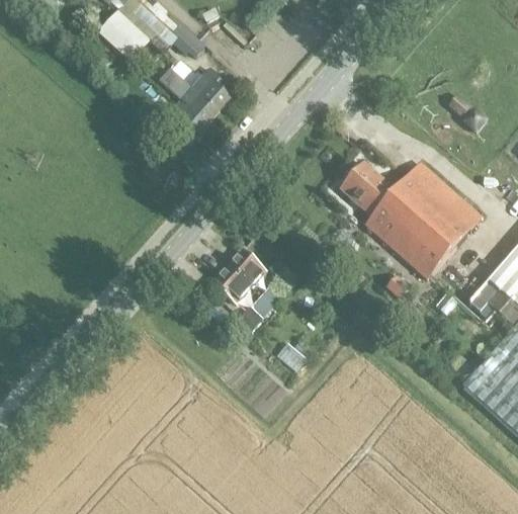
[(124,0),(97,31),(131,61),(150,39),(163,52),(172,41),(185,53),(188,50),(195,57),(206,45),(173,14),(170,17),(166,14),(169,10),(158,0),(124,0)]
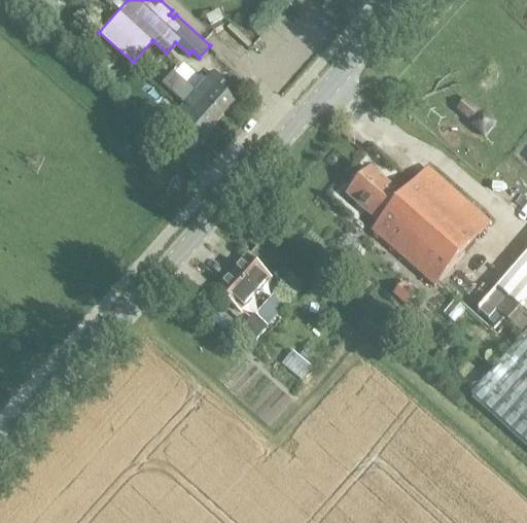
[(108,67),(117,57),(106,47),(98,57),(108,67)]
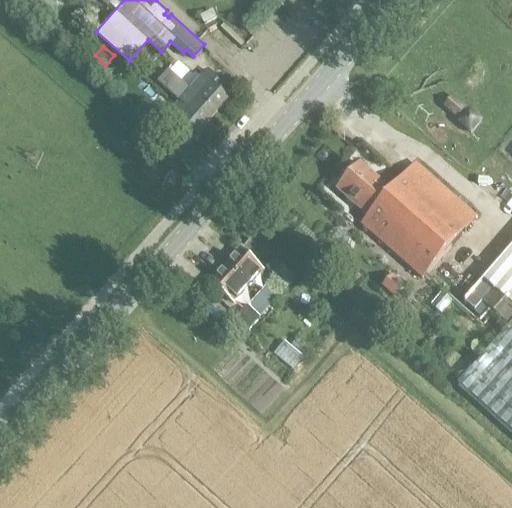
[(178,98),(161,117),(188,141),(228,96),(218,87),(223,82),(207,68),(190,86),(167,67),(156,79),(178,98)]
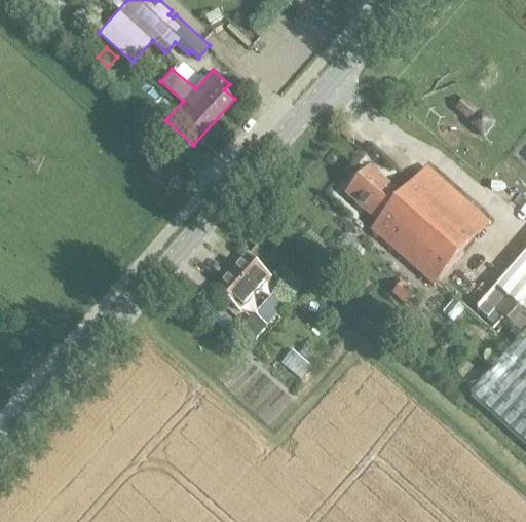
[(470,118),(480,107),(465,95),(455,106),(470,118)]
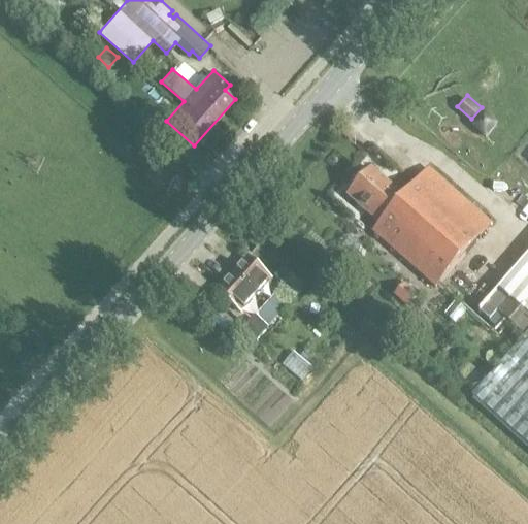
[(486,135),(498,121),(484,108),(471,122),(486,135)]
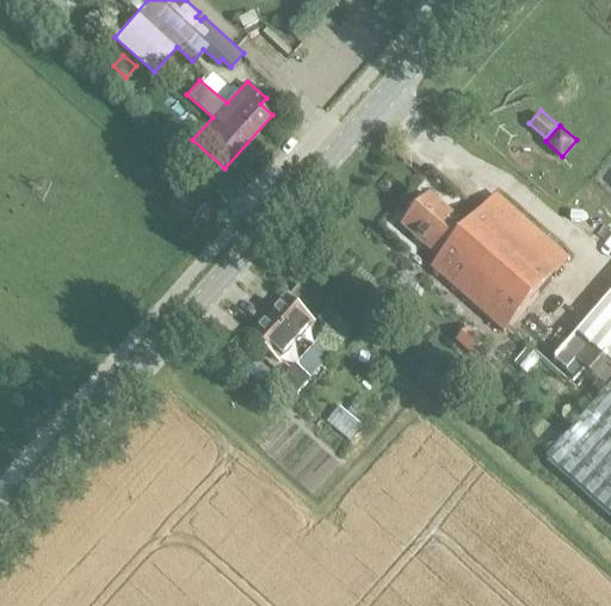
[(505,329),(569,257),(497,192),(467,224),(430,191),(402,222),(439,255),(432,264),(505,329)]
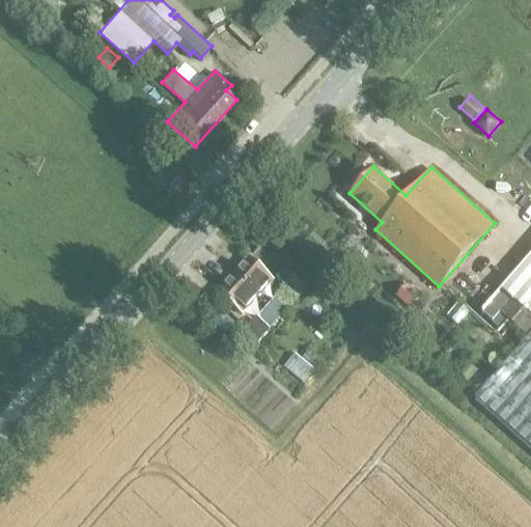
[(250,256),(235,273),(258,295),(274,277),(250,256)]
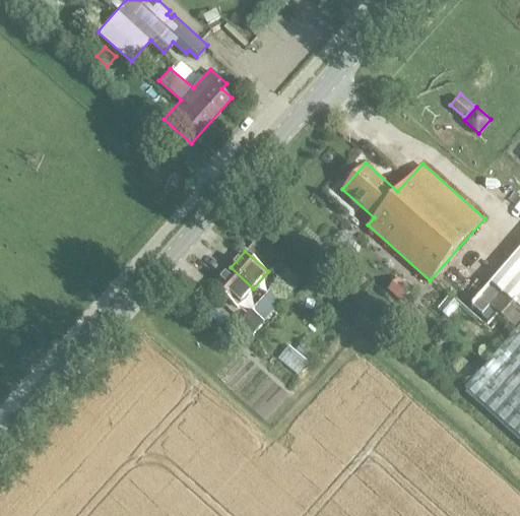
[(301,279),(277,259),(268,269),(291,289),(301,279)]
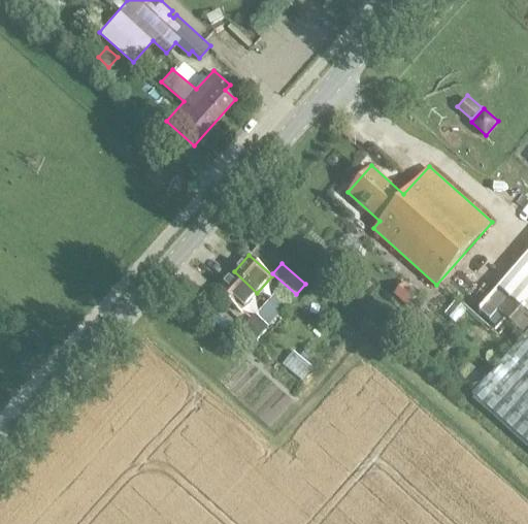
[(257,293),(234,271),(219,289),(241,309),(257,293)]
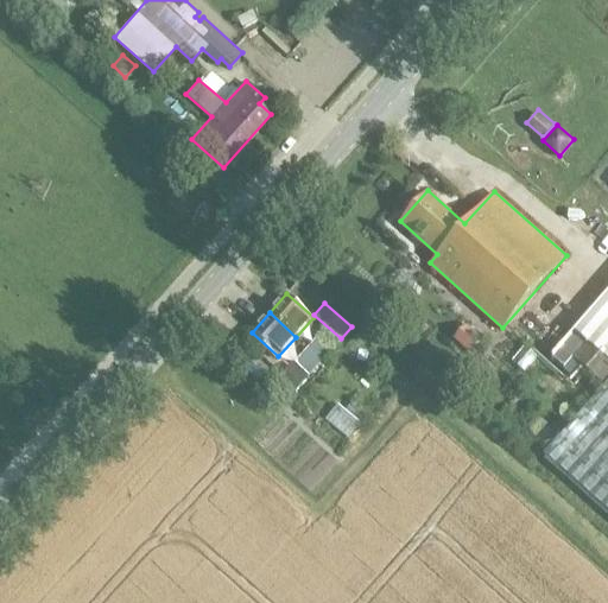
[(607,312),(571,356),(591,373),(605,385),(607,381),(607,312)]
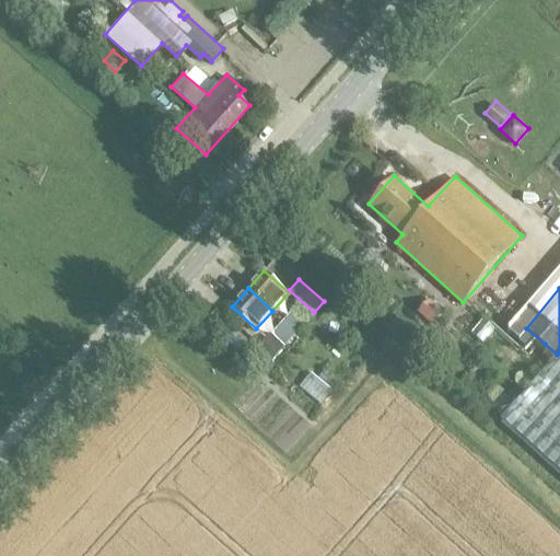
[(432,326),(445,312),(429,297),(416,312),(432,326)]
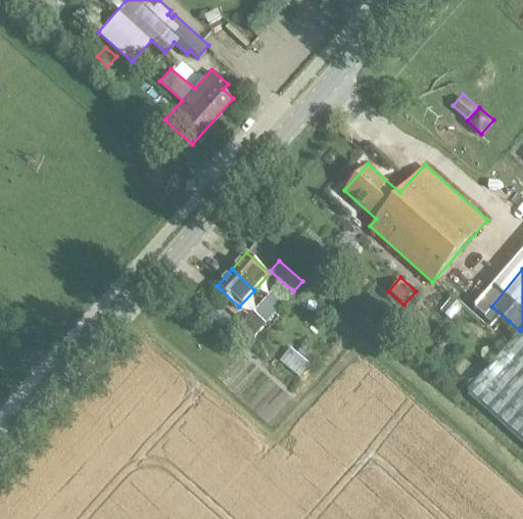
[(266,320),(286,297),(274,286),(253,309),(266,320)]
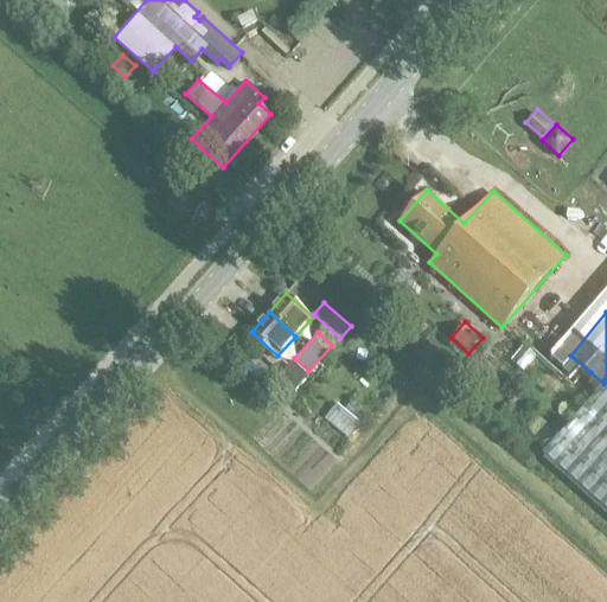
[(523,369),(536,353),(523,343),(510,358),(523,369)]
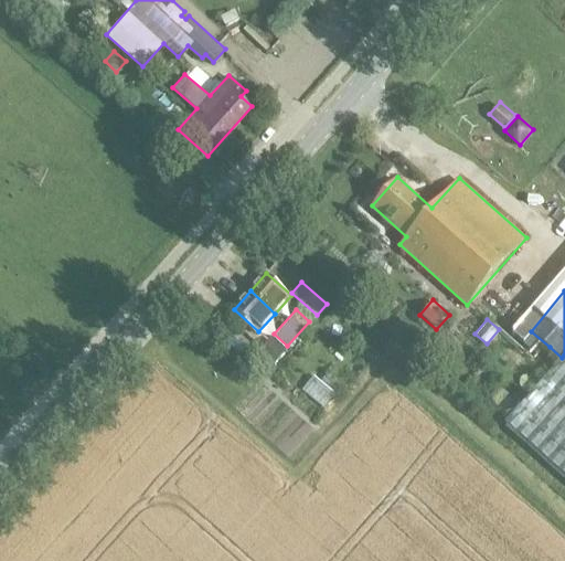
[(541,349),(545,352),(550,347),(531,331),(522,342),(536,355),(541,349)]
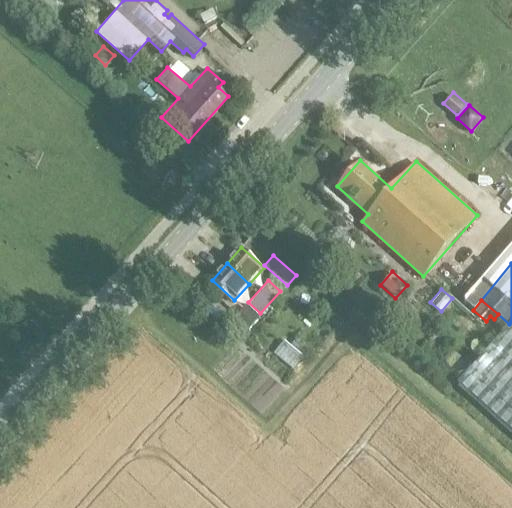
[(249,327),(260,315),(246,302),(235,314),(249,327)]
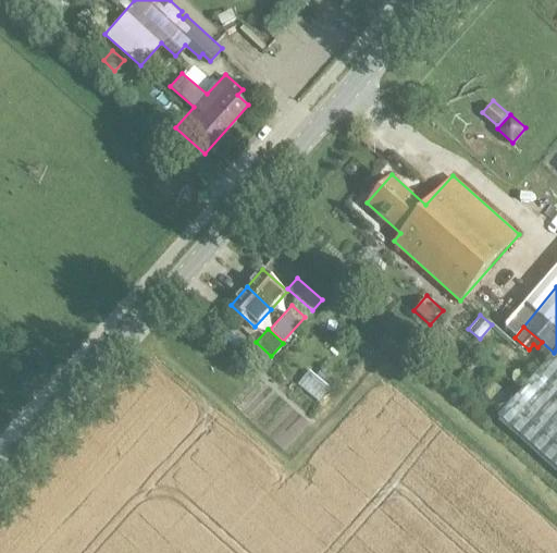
[(556,349),(554,353),(497,416),(556,468),(556,349)]
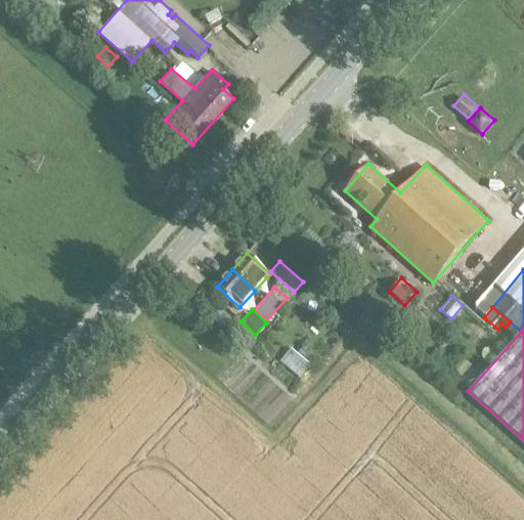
[(300,375),(315,355),(303,345),(298,351),(291,345),(279,359),(300,375)]
